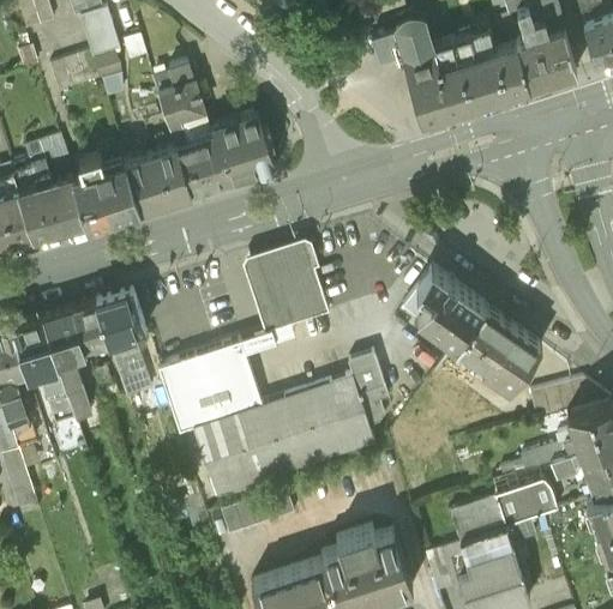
[(48,0),(18,0),(26,26),(54,18),(48,0)]
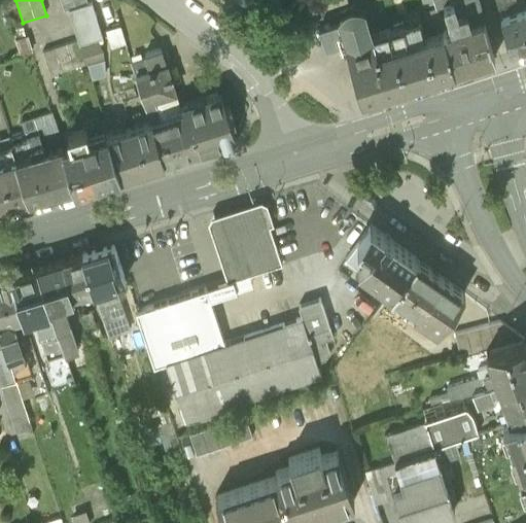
[(60,0),(65,12),(69,11),(85,5),(83,0),(60,0)]
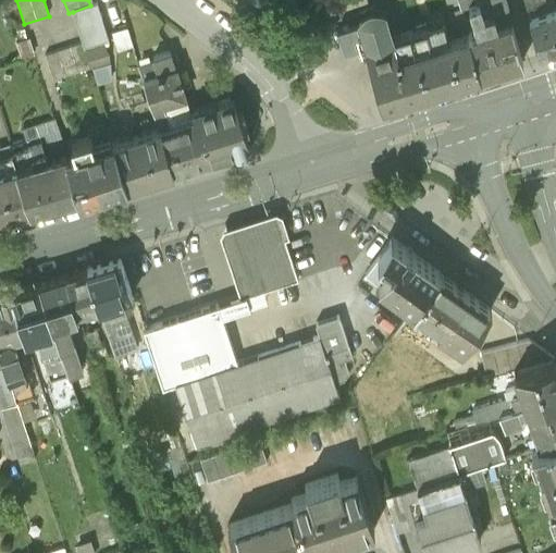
[(506,0),(458,0),(461,10),(470,7),(479,35),(467,39),(479,80),(526,66),(506,0)]
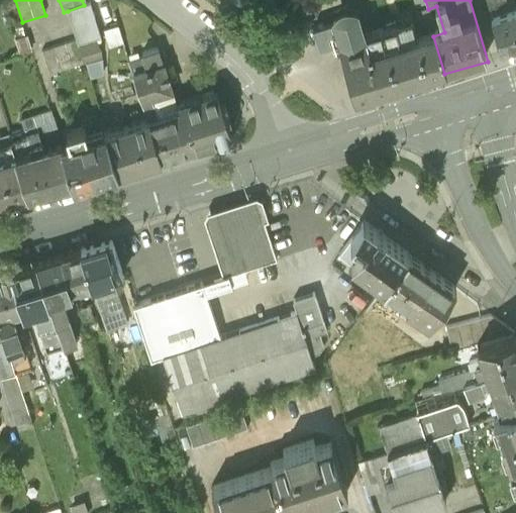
[(510,0),(485,0),(492,21),(515,13),(515,2),(512,4),(510,0)]
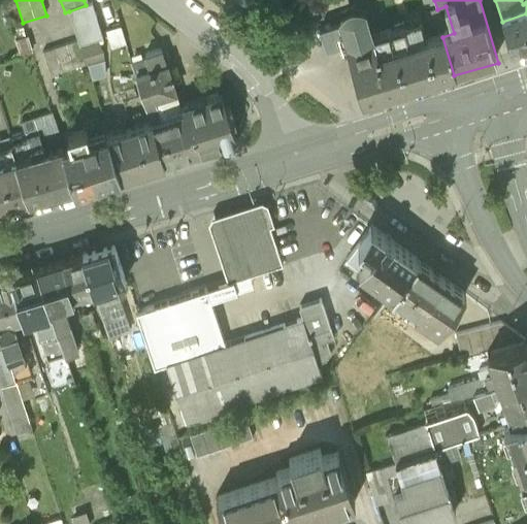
[(86,5),(69,11),(78,43),(79,46),(104,38),(92,4),(86,5)]
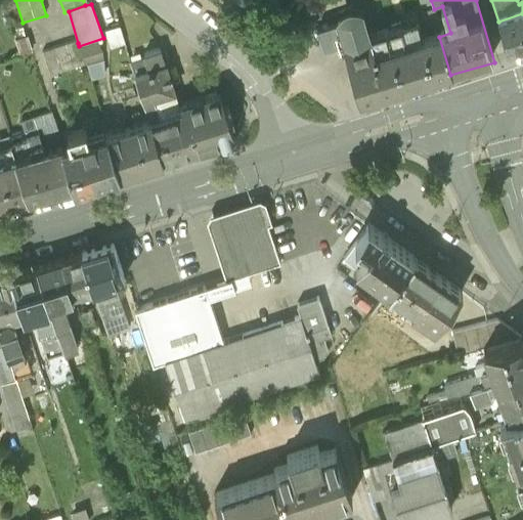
[(419,87),(401,32),(372,41),(364,15),(360,12),(355,11),(351,11),(347,12),(340,17),(338,22),(362,105),(419,87)]
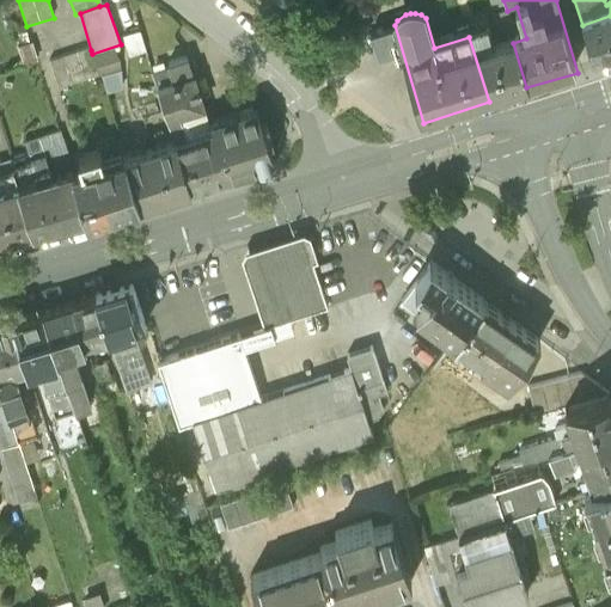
[(610,16),(582,25),(594,65),(610,59),(610,16)]
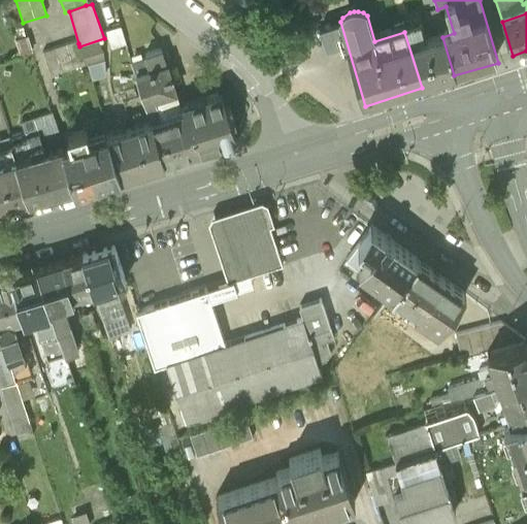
[(442,37),(437,22),(404,32),(422,88),(455,77),(454,75),(442,37)]
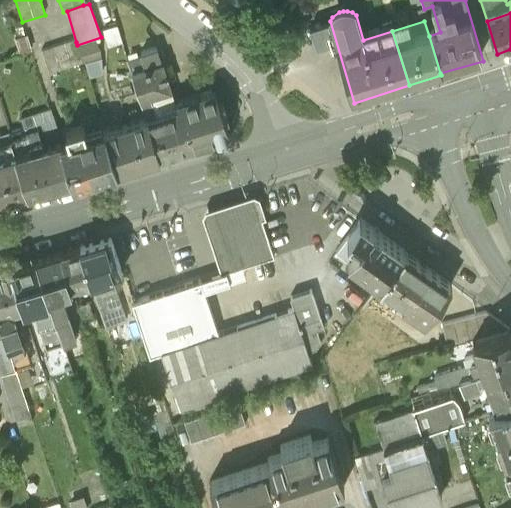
[(28,38),(16,41),(20,55),(32,52),(28,38)]
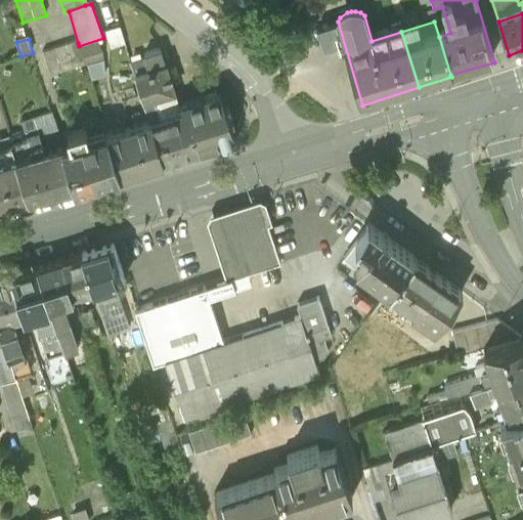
[(78,43),(43,53),(50,77),(85,66),(80,50),(79,46),(78,43)]
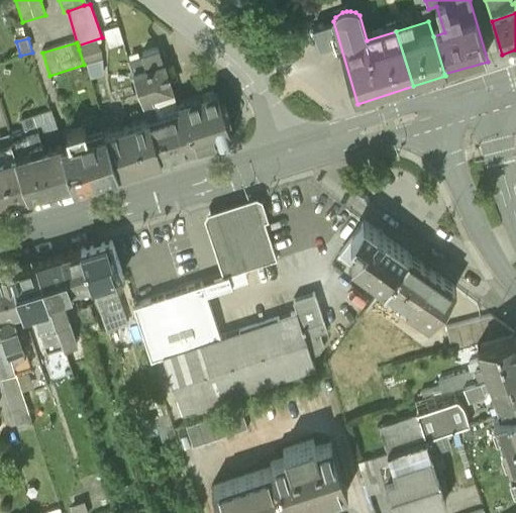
[(94,44),(79,49),(84,65),(99,60),(94,44)]
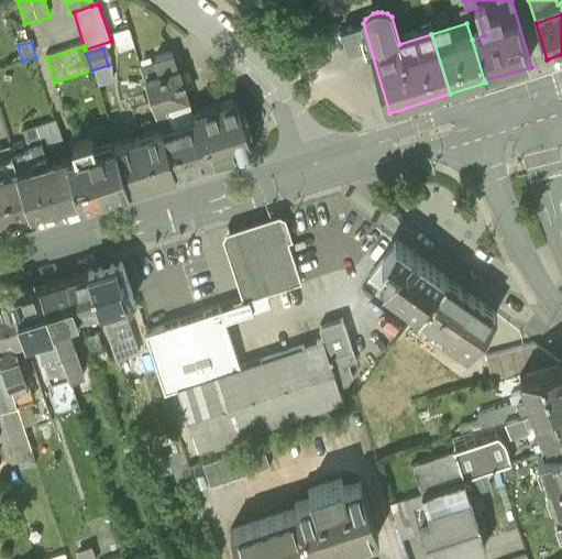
[(196,114),(178,70),(182,69),(177,56),(174,57),(173,54),(155,59),(156,64),(142,68),(155,110),(165,107),(172,129),(197,121),(196,114)]
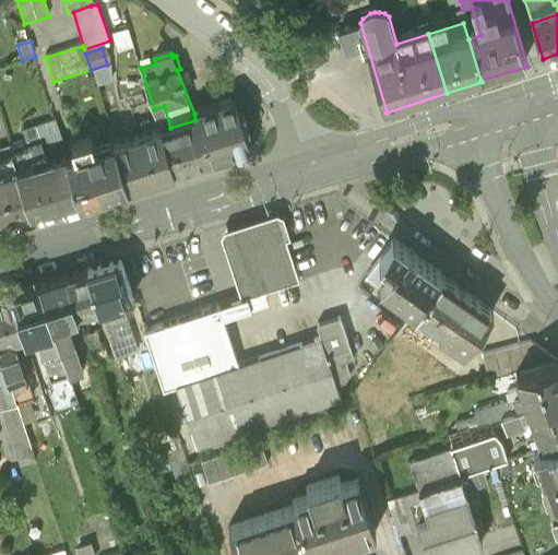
[(141,68),(137,57),(127,59),(133,81),(142,78),(140,69),(141,68)]
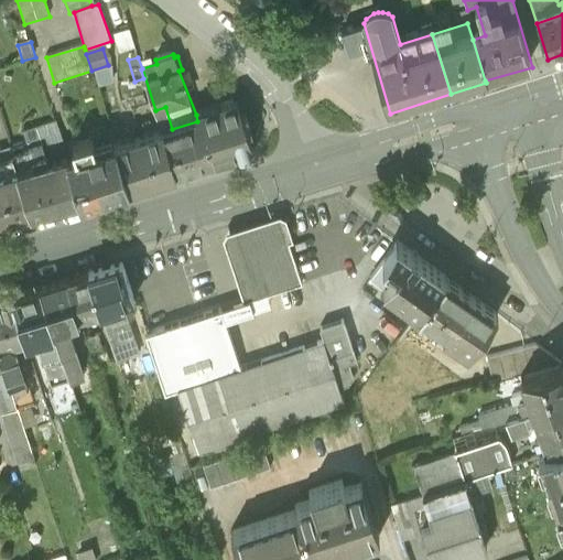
[(236,103),(196,115),(197,121),(210,163),(250,151),(245,131),(249,129),(246,115),(240,117),(236,103)]
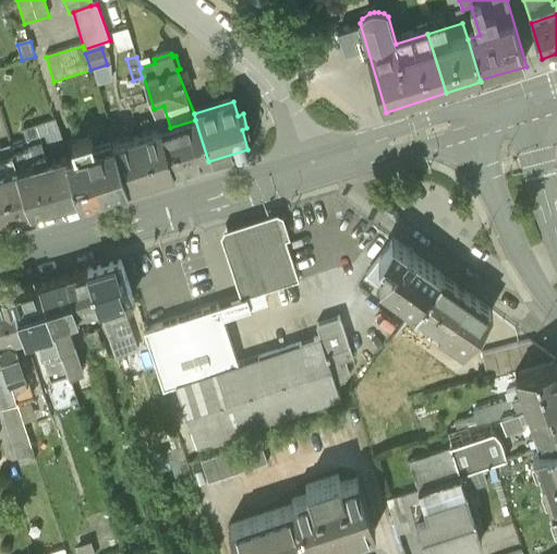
[(170,128),(160,130),(173,172),(208,161),(195,120),(170,128)]
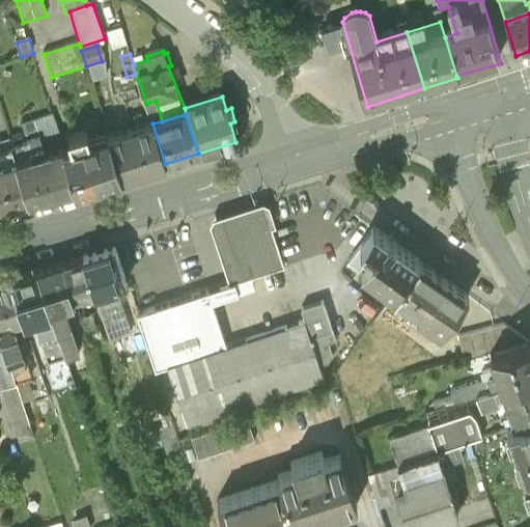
[(152,123),(109,137),(121,177),(165,164),(152,123)]
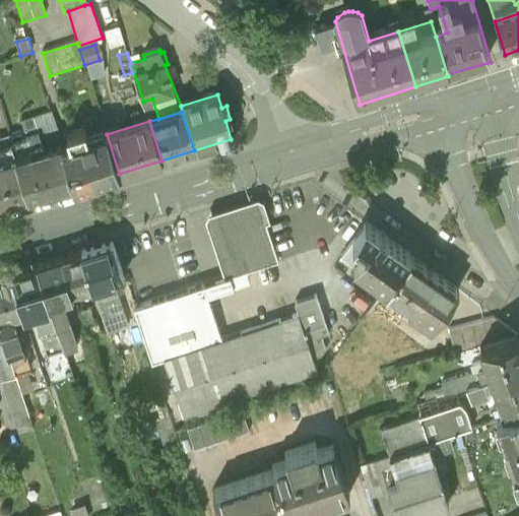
[(88,140),(84,128),(66,134),(70,146),(63,147),(74,188),(119,174),(107,134),(88,140)]
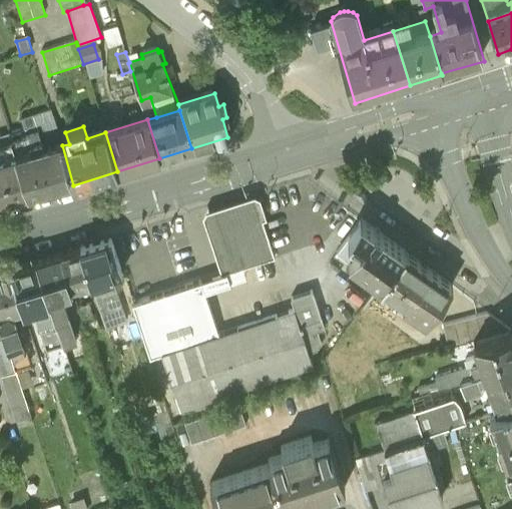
[(43,151),(38,133),(26,137),(26,138),(12,143),(17,158),(29,198),(73,185),(62,145),(43,151)]
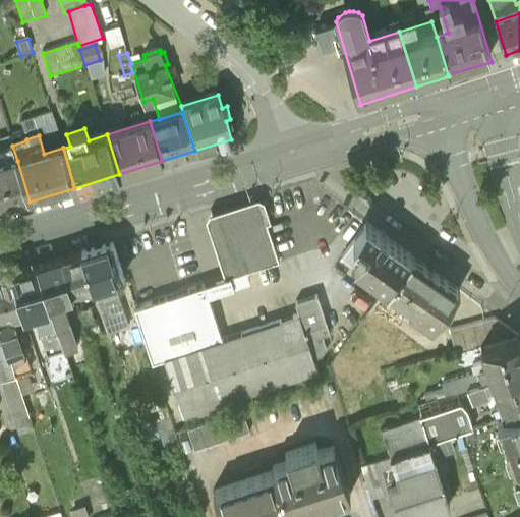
[(9,136),(0,139),(0,165),(17,161),(12,146),(9,136)]
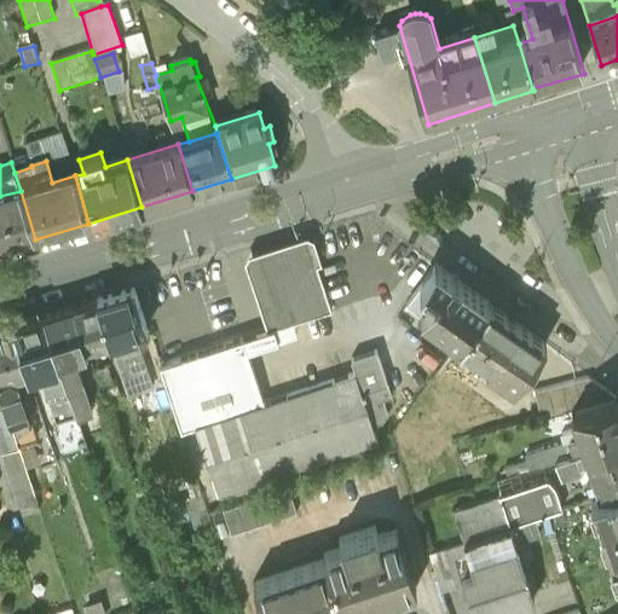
[(0,196),(0,249),(34,241),(34,239),(35,239),(21,191),(0,196)]
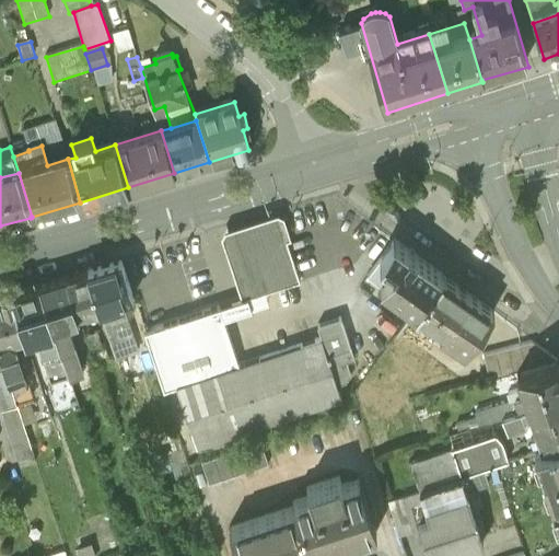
[(278,221),(230,236),(226,243),(247,302),(264,297),(298,285),(283,243),(291,241),(286,226),(278,221)]
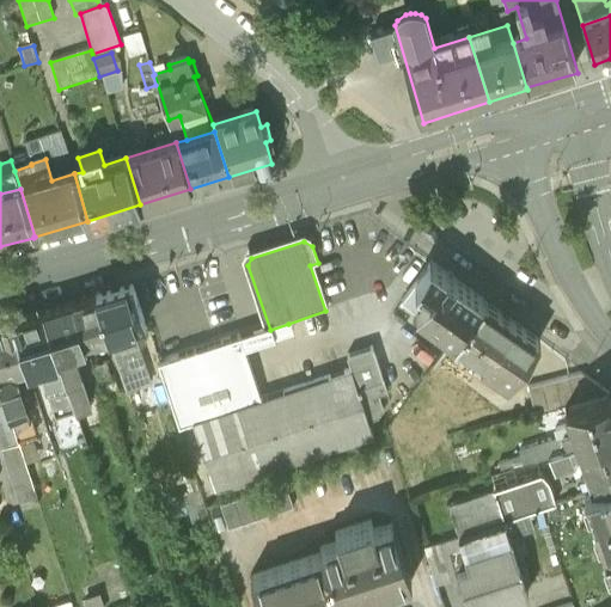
[(484,306),(432,267),(403,307),(413,314),(401,331),(419,343),(431,327),(454,345),(484,306)]
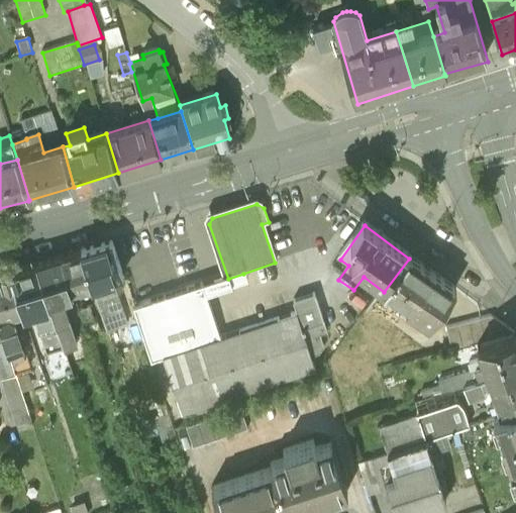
[(113,243),(81,253),(92,288),(99,309),(106,331),(107,335),(127,328),(113,283),(124,279),(113,243)]
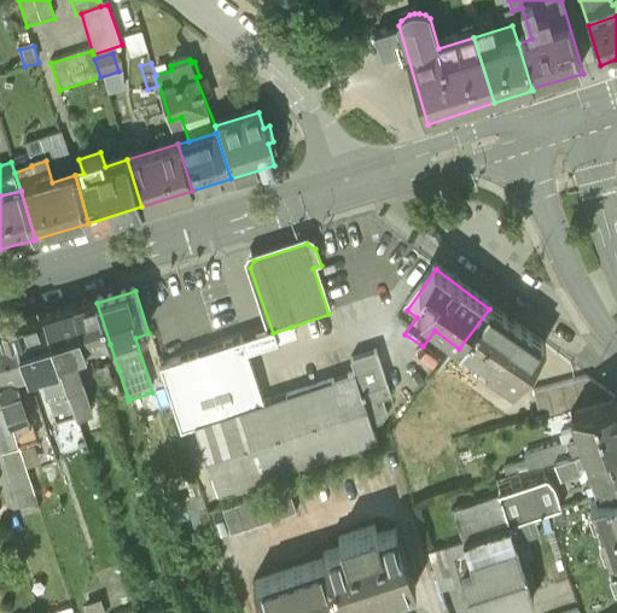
[(97,303),(74,309),(87,351),(110,344),(97,303)]
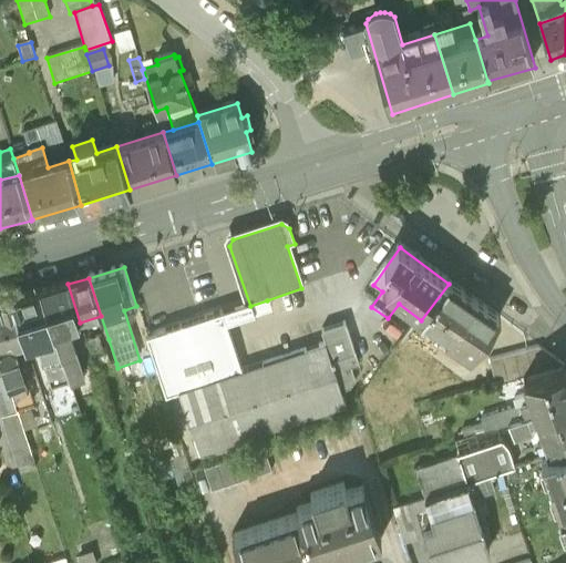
[(68,284),(41,292),(72,387),(85,381),(68,326),(80,323),(68,284)]
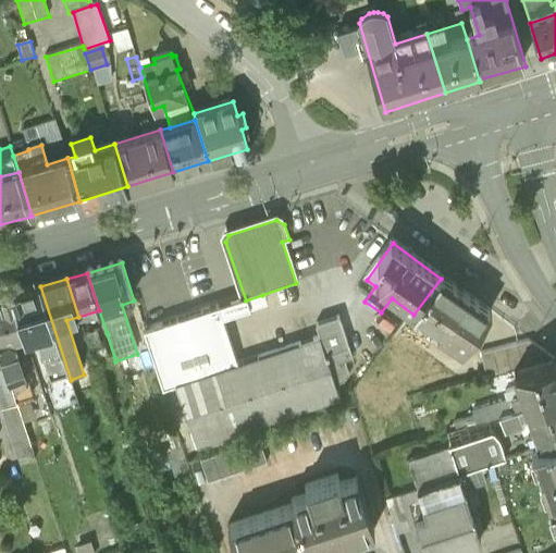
[(468,298),(441,279),(414,315),(441,335),(468,298)]
